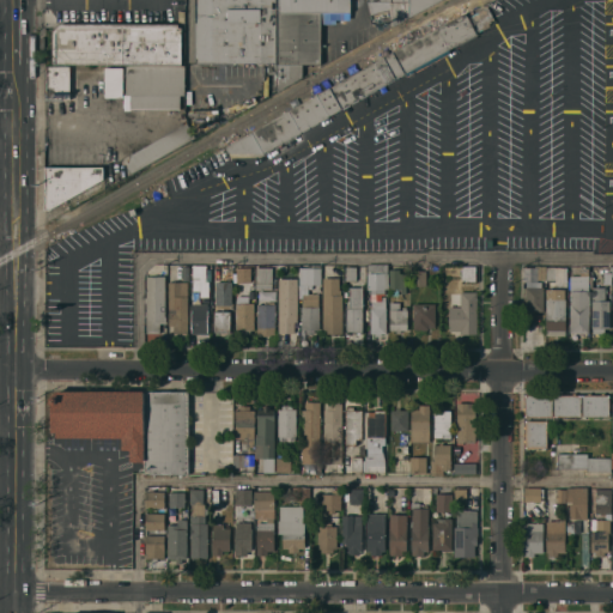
[(275,0),(275,72),(267,72),(267,70),(261,70),(261,61),(194,61),(194,0),(275,0)]
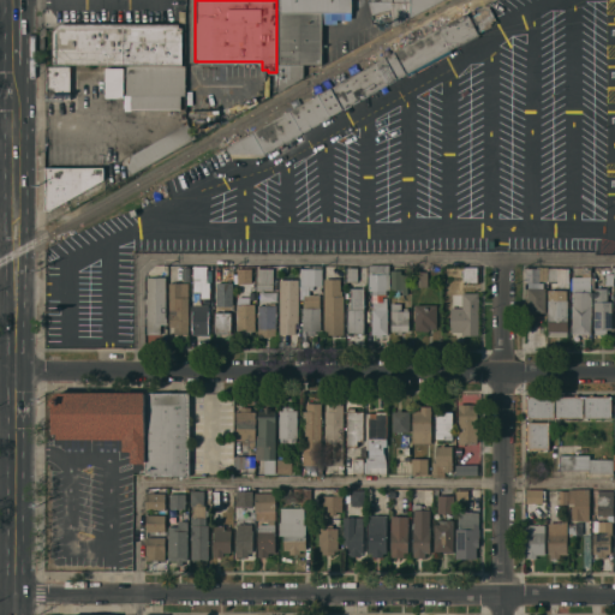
[(279,0),(351,0),(351,11),(345,11),(345,19),(336,19),(336,23),(321,23),(321,63),(302,63),(302,76),(279,89),(279,0)]
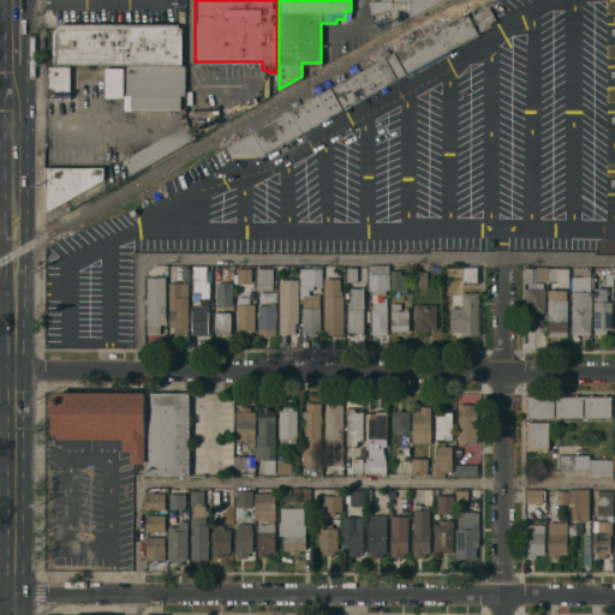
[(389,9),(388,9),(371,13),(369,0),(390,0),(390,7),(389,9)]
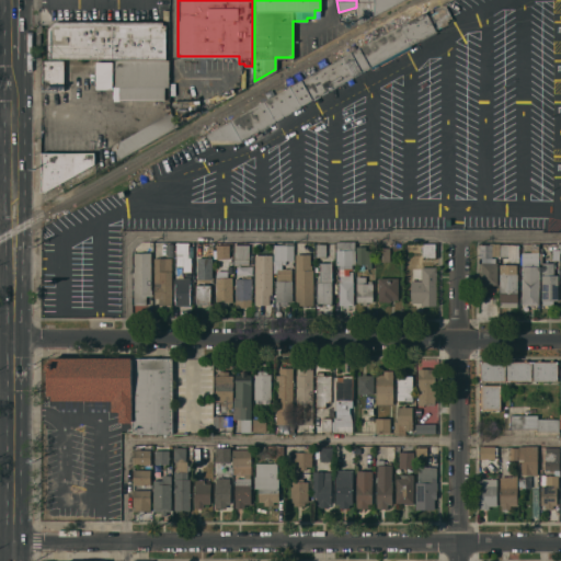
[(398,0),(358,22),(356,7),(356,0),(398,0)]
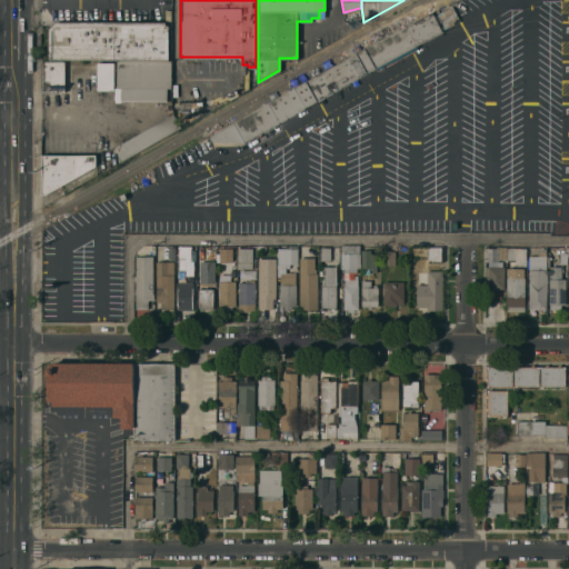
[(431,11),(432,13),(450,5),(458,19),(440,29),(441,30),(440,30),(442,33),(427,42),(425,39),(415,45),(417,47),(385,65),(383,62),(381,62),(383,66),(377,70),(375,67),(358,77),(347,58),(431,11)]
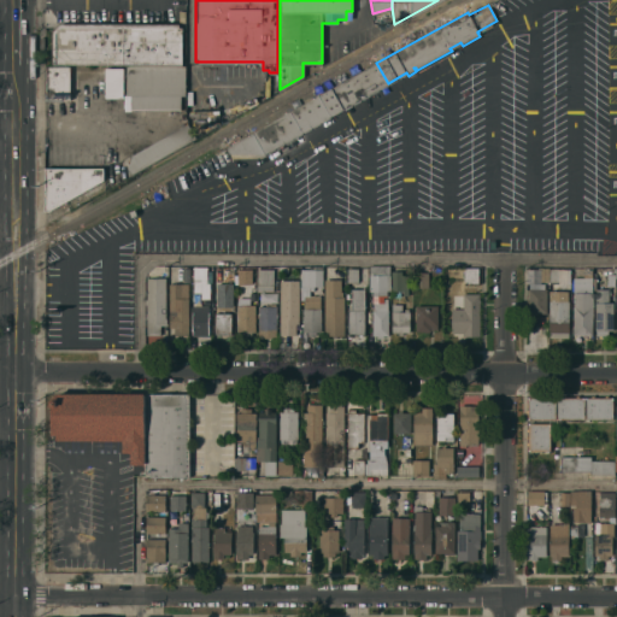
[(51,63),(51,29),(59,22),(178,22),(178,25),(182,25),(182,64),(53,63),(51,63)]
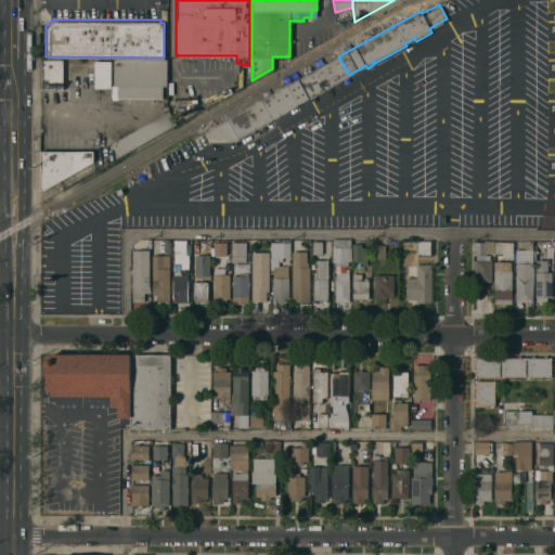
[(237,138),(228,119),(338,56),(349,75),(237,138)]
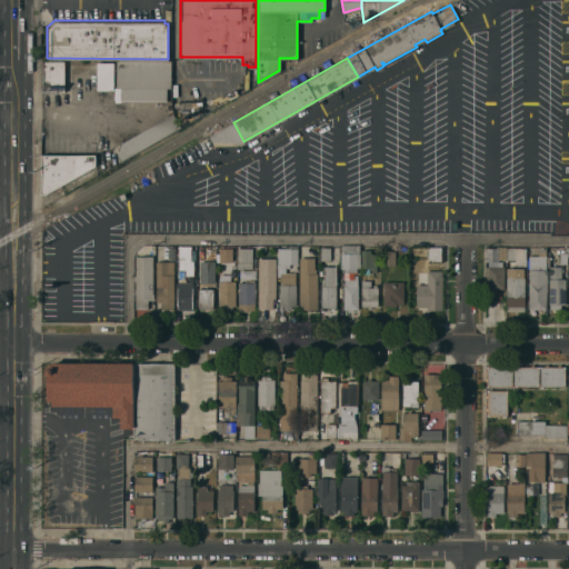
[(42,91),(42,60),(63,60),(63,91),(42,91)]
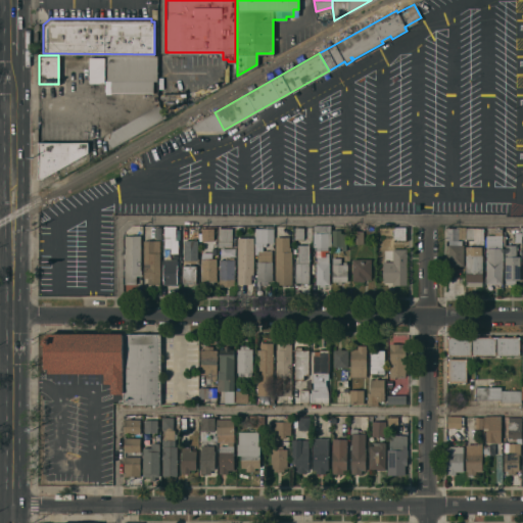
[(104,93),(104,79),(107,79),(107,55),(156,55),(156,80),(152,80),(152,92),(110,92),(110,93),(104,93)]
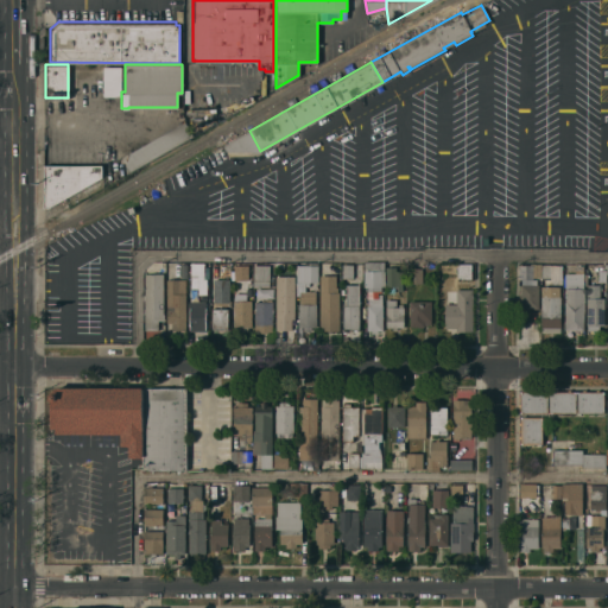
[(103,97),(103,67),(121,67),(121,97),(103,97)]
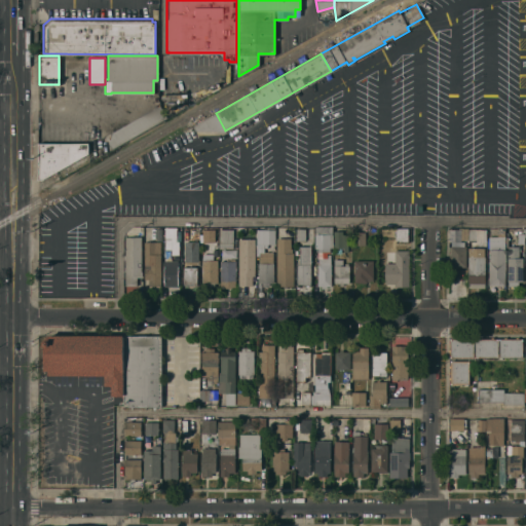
[(88,142),(87,152),(41,179),(39,179),(39,142),(88,142)]
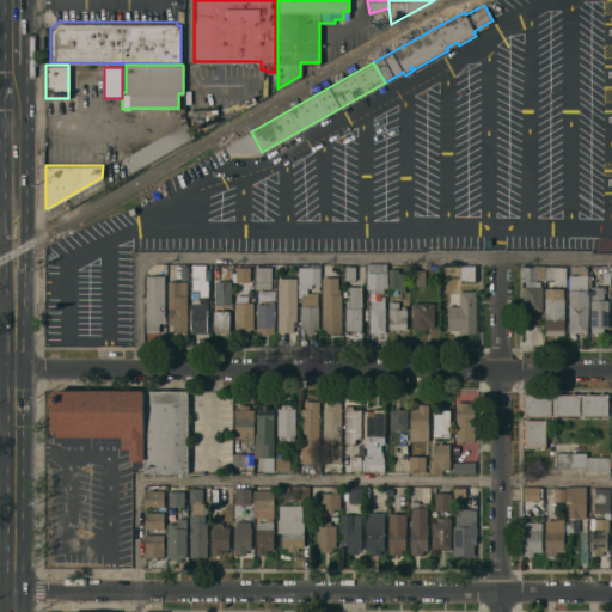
[(386,271),(386,287),(383,287),(384,293),(379,293),(379,295),(384,295),(384,306),(385,306),(385,331),(384,331),(384,335),(374,335),(374,331),(369,331),(369,306),(371,306),(371,305),(367,305),(367,300),(371,300),(371,298),(369,298),(369,288),(366,288),(366,262),(386,262),(386,264),(386,271)]
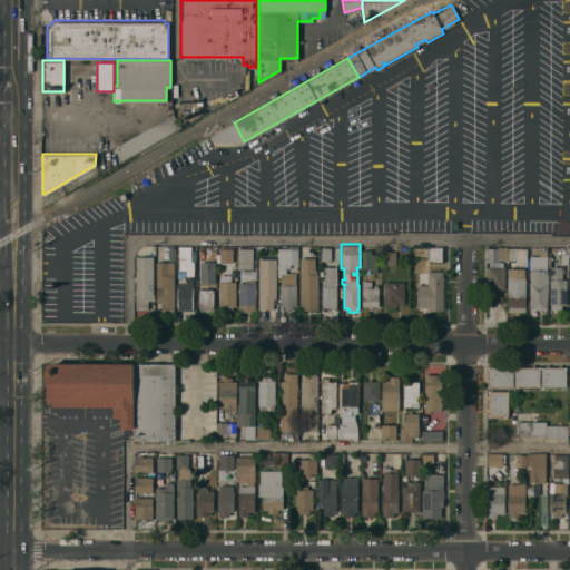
[(190,259),(194,259),(194,275),(185,275),(185,269),(178,269),(178,245),(190,245),(190,259)]
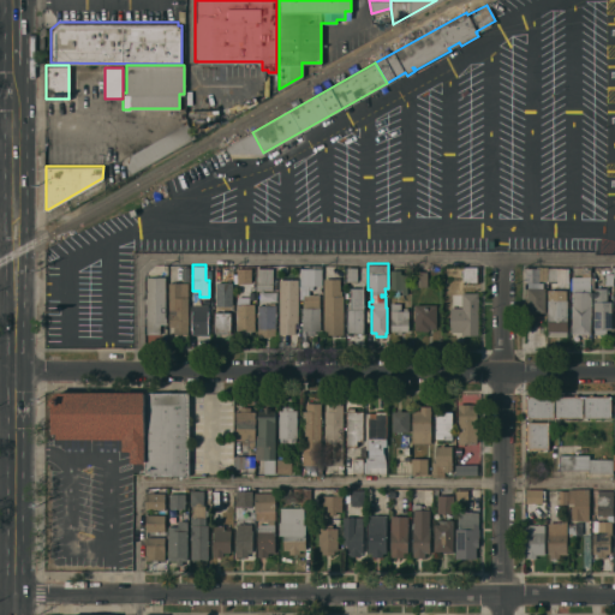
[(226,266),(226,279),(218,279),(218,281),(214,281),(214,279),(214,266),(226,266)]
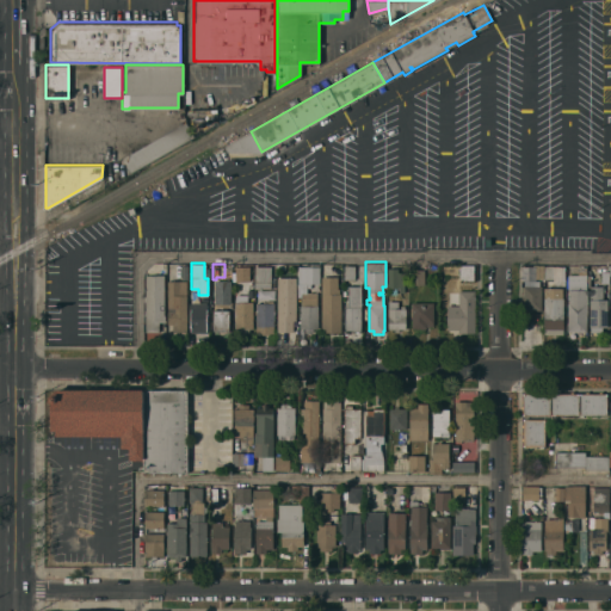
[(473,264),(474,279),(460,279),(460,264),(473,264)]
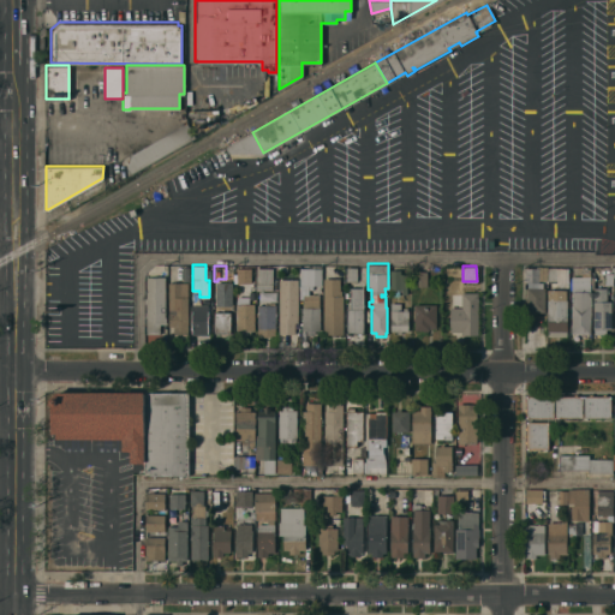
[(272,290),(257,290),(257,267),(270,267),(272,270),(272,290)]
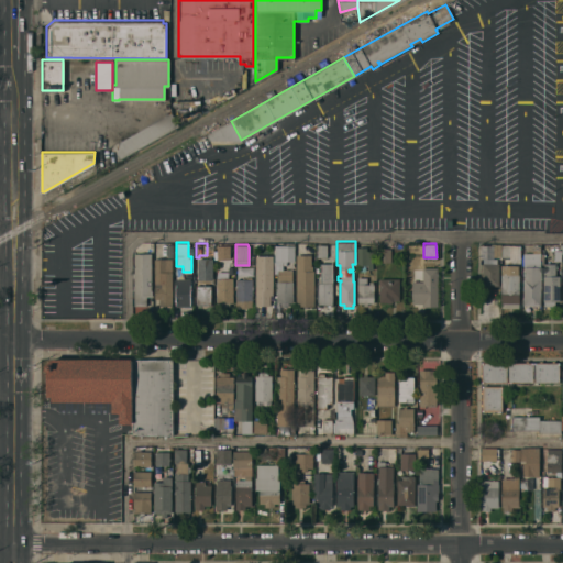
[(294,244),(294,261),(283,261),(283,271),(291,271),(291,280),(293,280),(293,302),(287,302),(287,306),(277,306),(277,301),(276,301),(276,280),(277,280),(277,274),(280,274),(280,272),(274,272),(274,244),(294,244)]
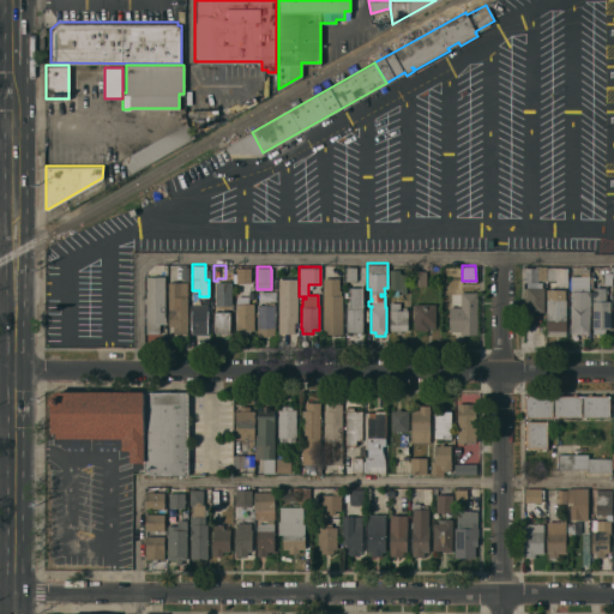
[(345,266),(355,266),(356,280),(345,280),(345,266)]
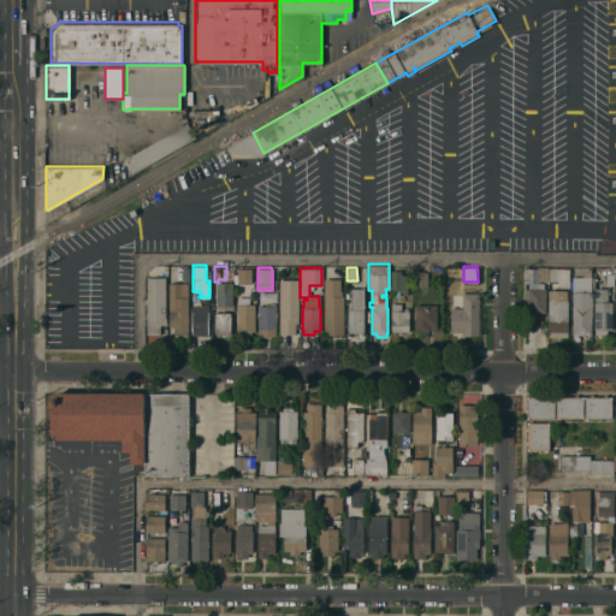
[(548,283),(548,280),(539,280),(539,283),(528,282),(526,282),(526,268),(538,268),(538,267),(557,267),(569,267),(569,283),(558,283),(548,283)]
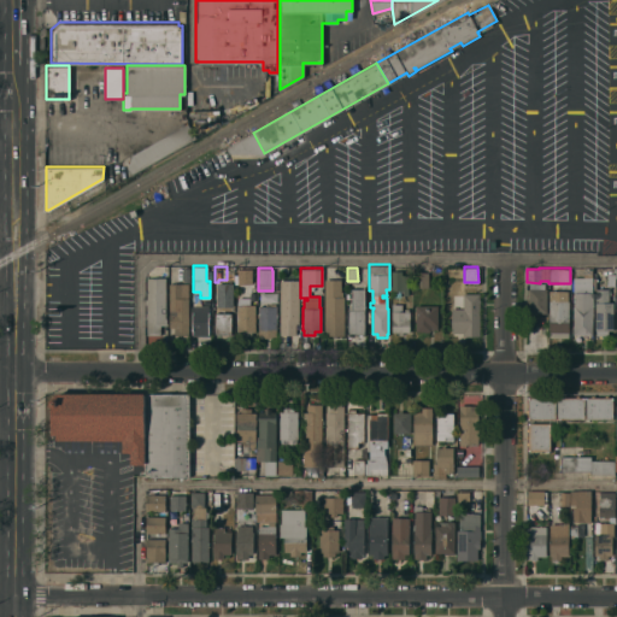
[(251,269),(236,269),(236,285),(251,285),(251,269)]
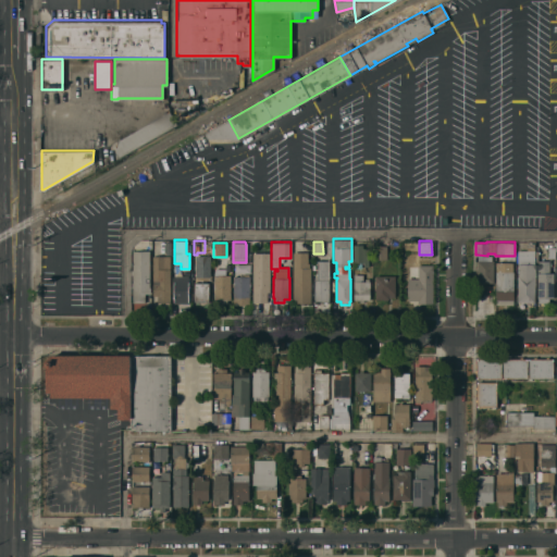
[(362,244),(362,247),(368,247),(368,265),(363,265),(363,261),(361,261),(361,267),(355,267),(355,261),(353,261),(353,244),(362,244)]
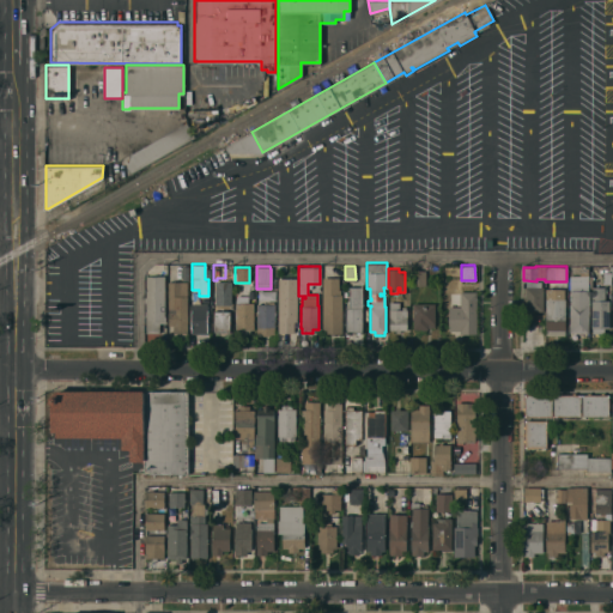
[(425,269),(425,284),(411,284),(411,269),(425,269)]
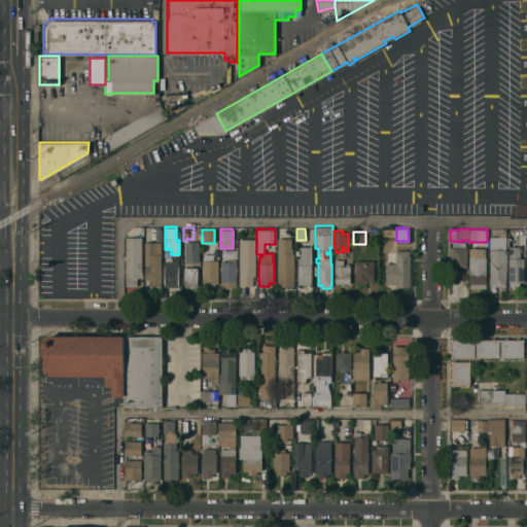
[(125,254),(125,236),(141,236),(141,276),(137,276),(137,285),(125,285),(125,258),(123,258),(123,254),(125,254)]
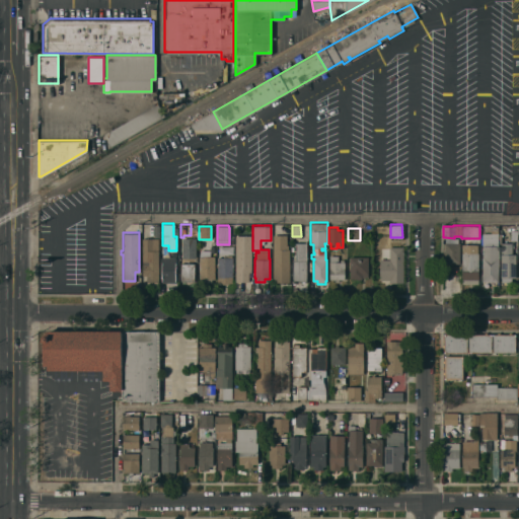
[(498,281),(482,281),(483,233),(499,233),(498,281)]
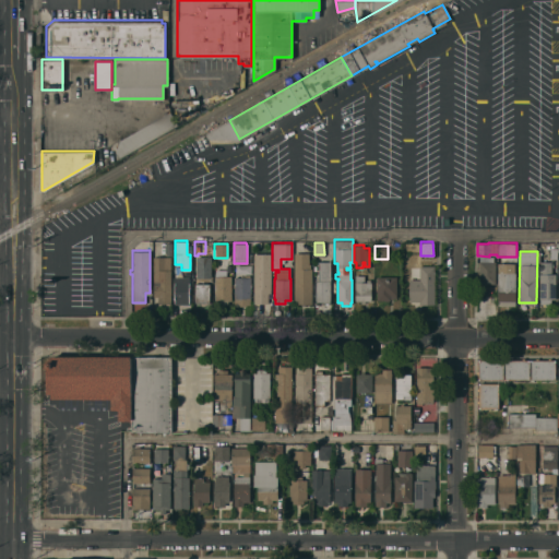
[(253,252),(270,252),(270,288),(268,288),(268,302),(253,302),(253,252)]
